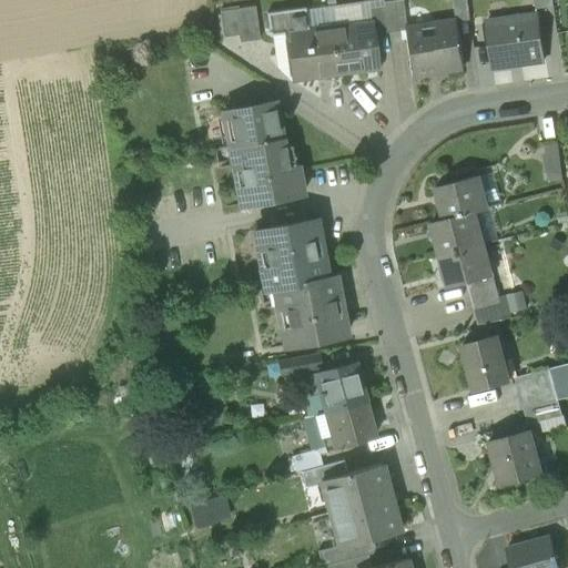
[(402,0),(383,3),(383,7),(387,33),(404,31),(404,30),(406,30),(402,0)]
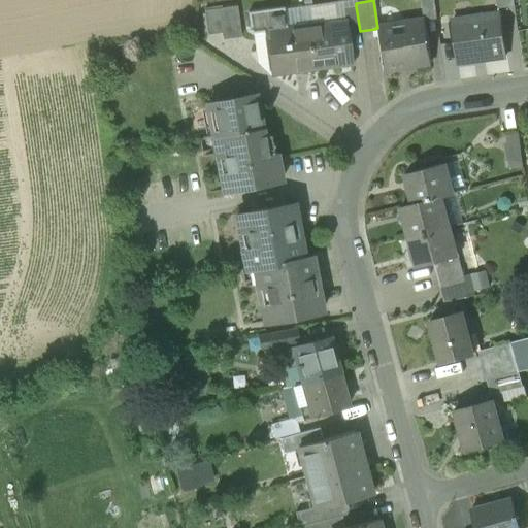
[(433,0),(421,0),(424,19),(425,21),(436,20),(433,0)]
